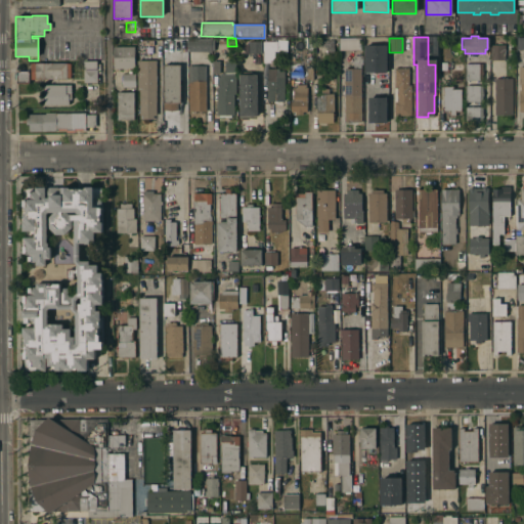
[(523,50),(515,50),(515,38),(523,38),(523,50)]
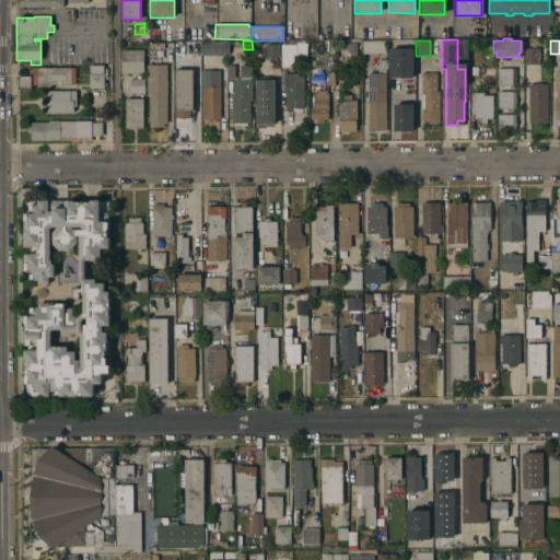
[(200,42),(224,42),(224,56),(203,56),(203,65),(200,65),(200,42)]
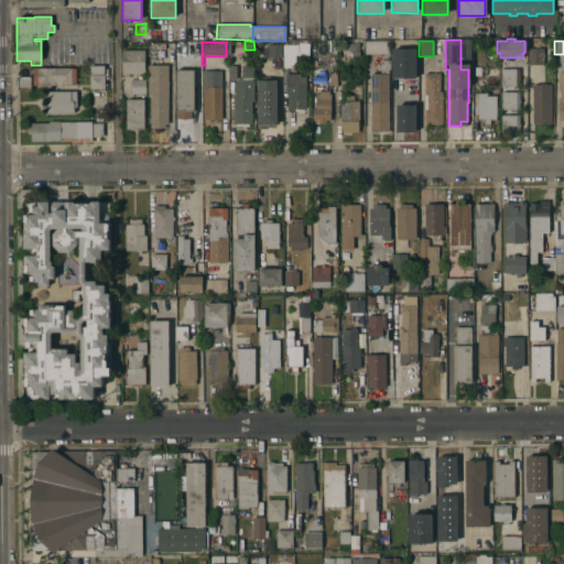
[(365,42),(386,42),(386,55),(365,55),(365,42)]
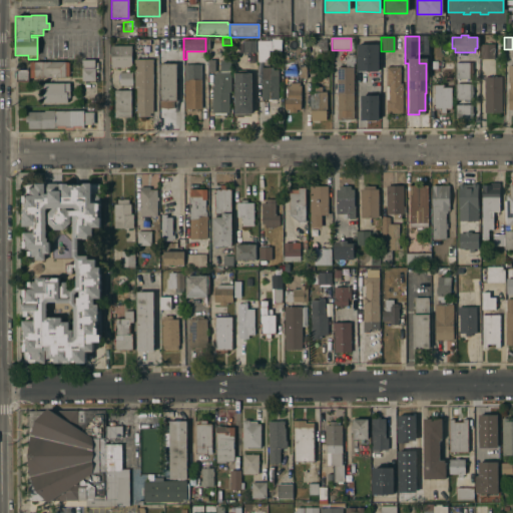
[(371,39),(371,50),(370,50),(370,55),(364,55),(364,64),(356,64),(356,38),(371,39)]
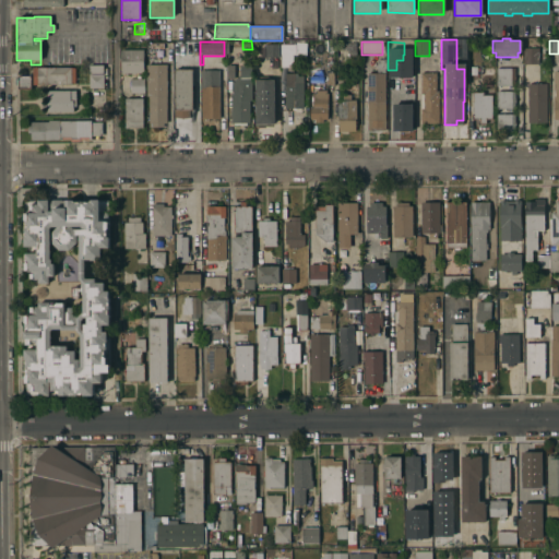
[(278,58),(264,58),(264,44),(278,44),(278,58)]
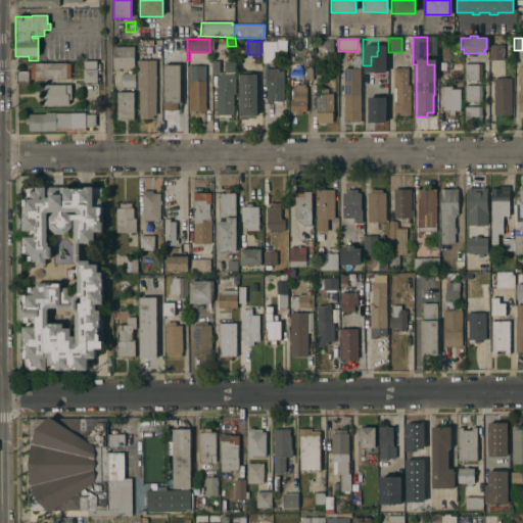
[(263,62),(263,42),(276,42),(276,53),(273,52),(273,78),(274,78),(274,72),(283,72),(283,102),(266,102),(266,80),(263,80),(263,62)]
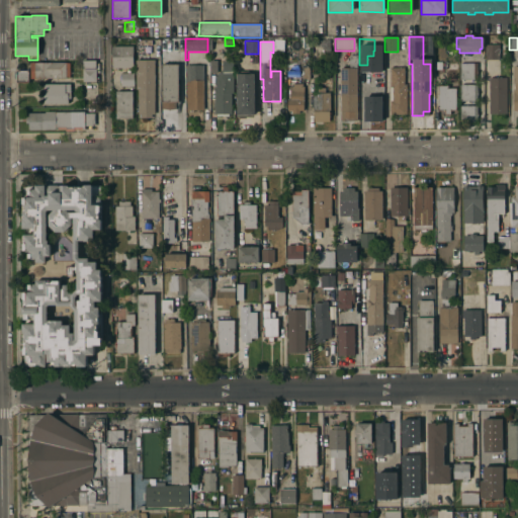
[(499,60),(484,60),(484,45),(499,45),(499,60)]
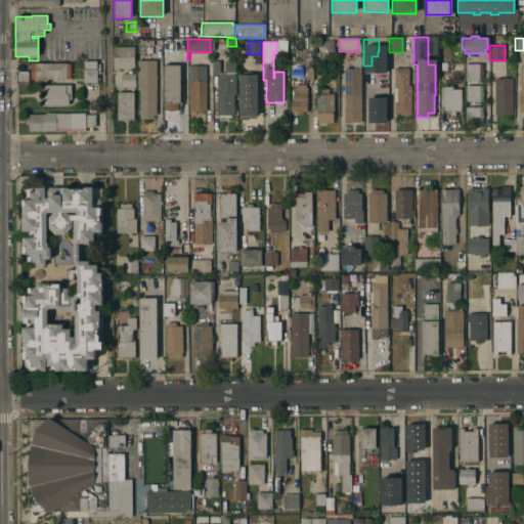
[(133,69),(126,70),(126,71),(122,71),(122,69),(117,70),(117,71),(112,71),(112,47),(133,47),(133,69)]
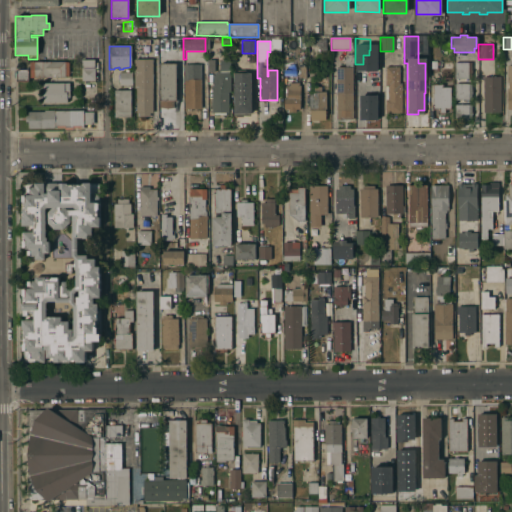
[(344,68),(343,60),(345,60),(344,55),(353,55),(353,64),(351,64),(352,120),(335,121),(335,68),(344,68)]
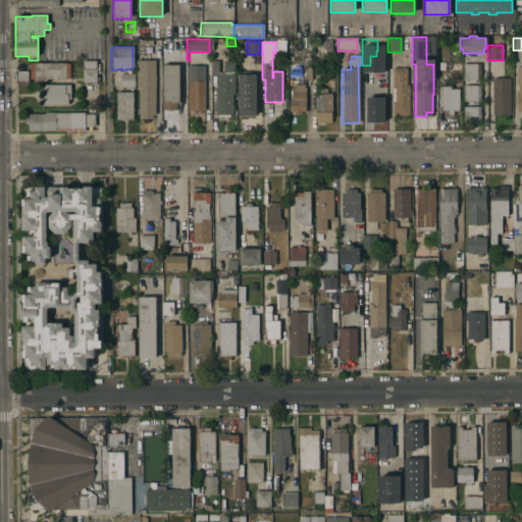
[(383,59),(383,70),(385,70),(385,77),(378,77),(378,71),(371,71),(371,60),(383,59)]
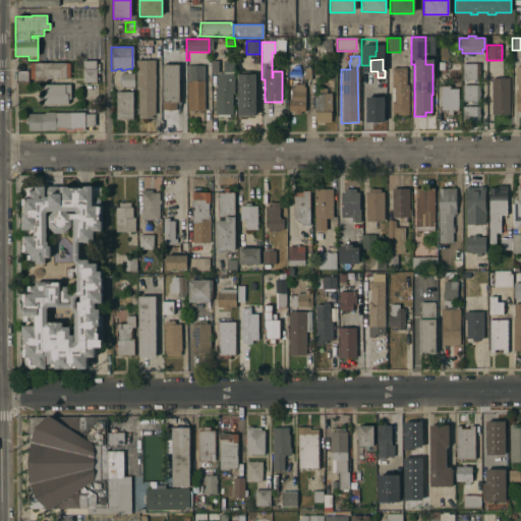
[(441,59),(447,59),(447,64),(458,64),(458,70),(441,70),(441,59)]
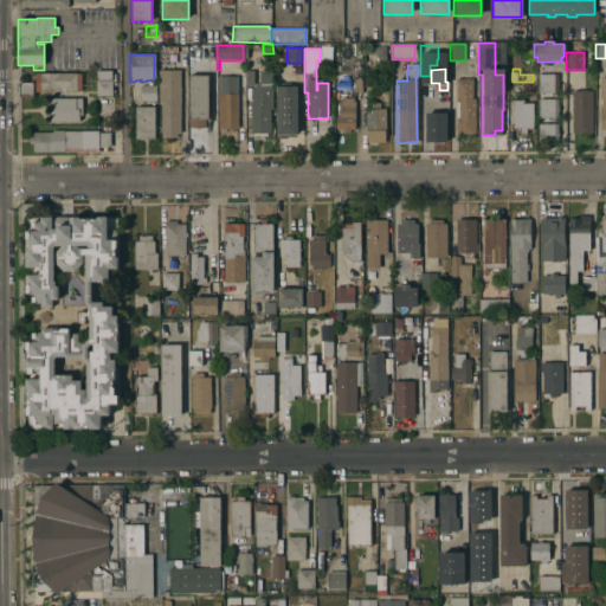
[(110,81),(96,81),(96,71),(110,71),(110,81)]
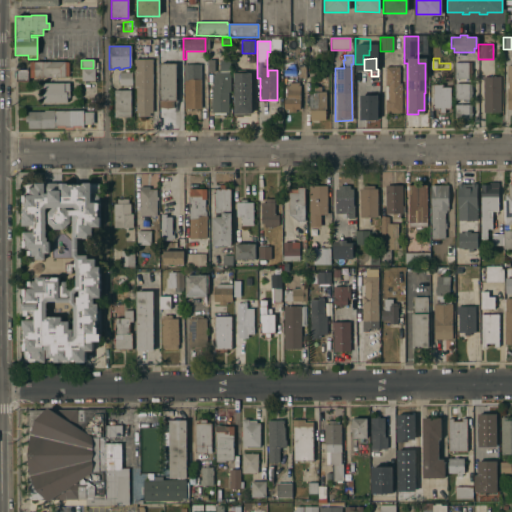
[(152,60),(152,113),(149,113),(149,117),(138,117),(138,113),(135,113),(135,89),(134,89),(134,60),(152,60)]
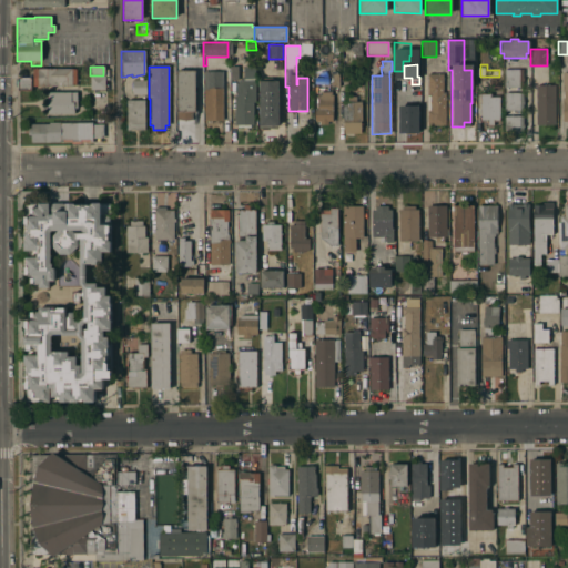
[(237,80),(242,77),(242,67),(254,67),(254,102),(252,102),(252,125),(250,125),(250,128),(236,128),(236,125),(234,125),(233,97),(235,97),(235,84),(237,80)]
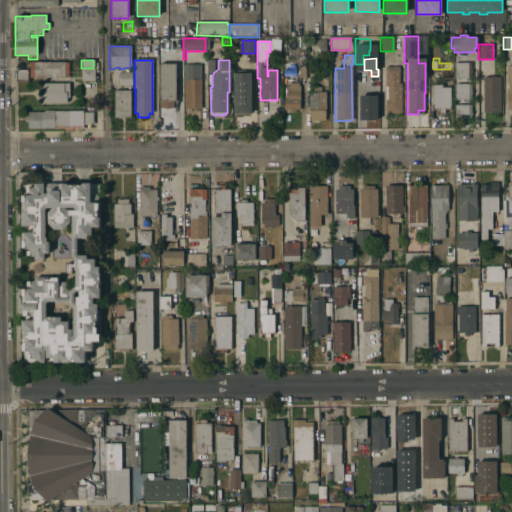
[(67,62),(67,78),(29,78),(29,62),(67,62)]
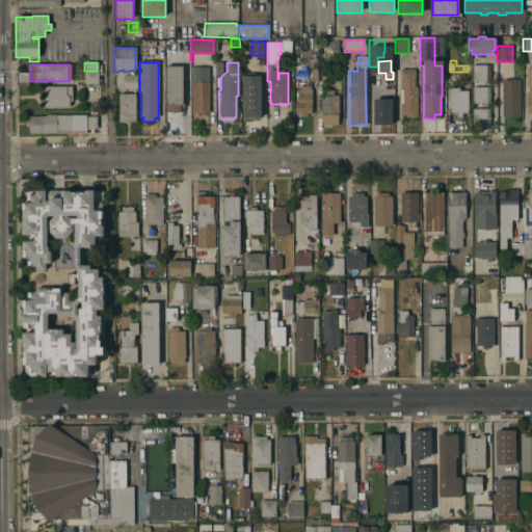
[(472,65),(488,65),(488,73),(489,73),(489,76),(488,76),(488,82),(472,82),(472,65)]
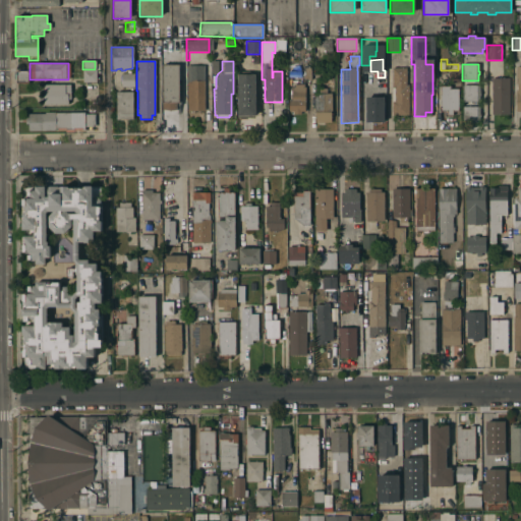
[(178,65),(179,103),(176,103),(176,110),(162,110),(162,65),(178,65)]
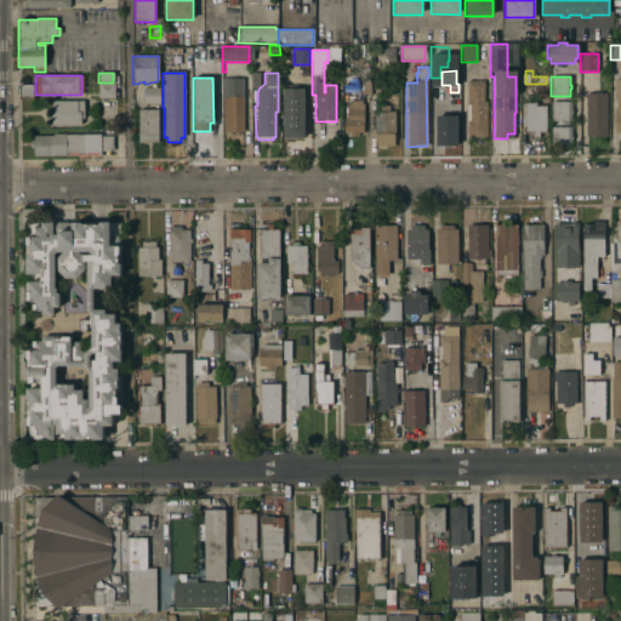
[(243,79),(243,132),(222,132),(222,79),(243,79)]
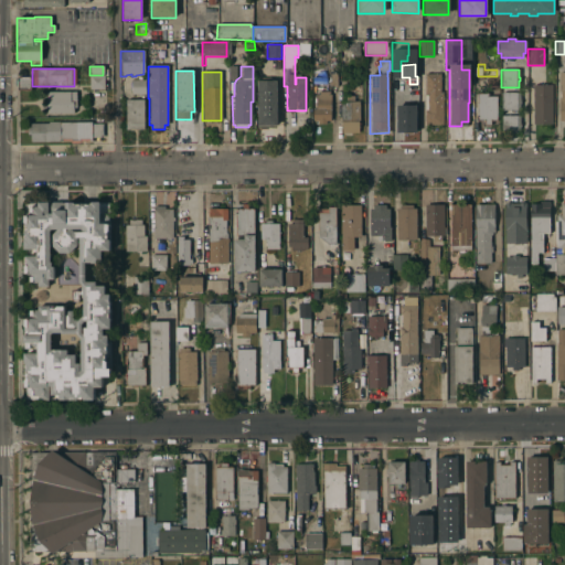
[(439,74),(439,94),(441,94),(443,126),(424,126),(424,74),(439,74)]
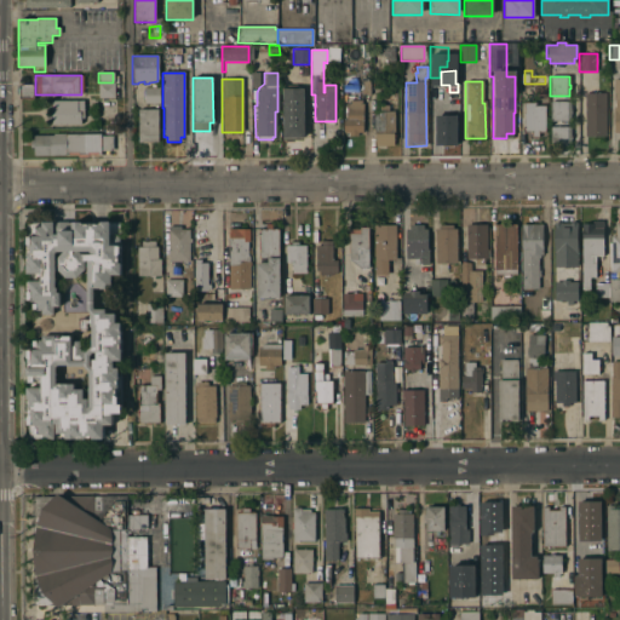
[(97,84),(114,84),(114,98),(98,98),(97,84)]
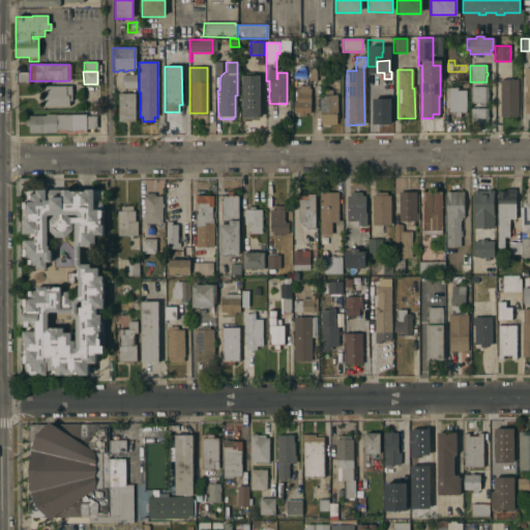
[(13,81),(13,72),(29,72),(29,85),(18,85),(18,81),(13,81)]
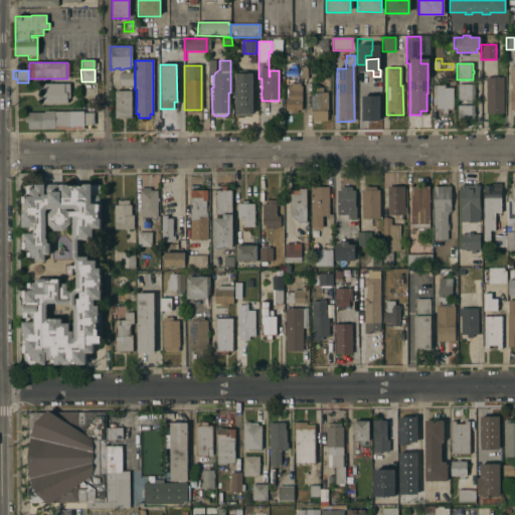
[(247,115),(247,116),(235,116),(234,70),(246,70),(246,73),(251,73),(252,87),(252,114),(247,115)]
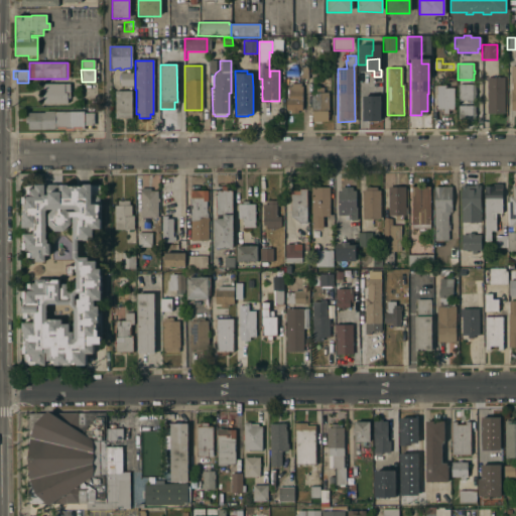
[(132,87),(119,87),(119,74),(132,74),(132,87)]
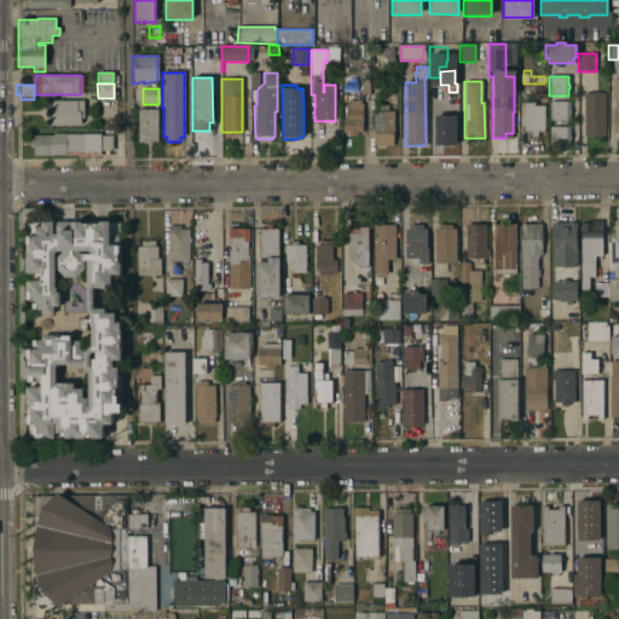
[(377,90),(394,90),(394,96),(392,96),(392,99),(377,100),(377,90)]
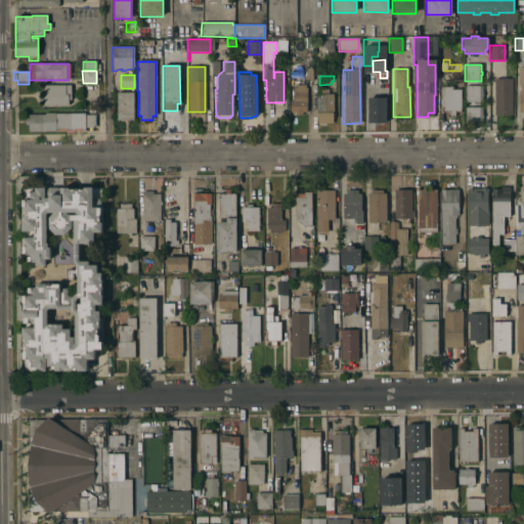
[(511,116),(493,116),(493,79),(511,79),(511,116)]
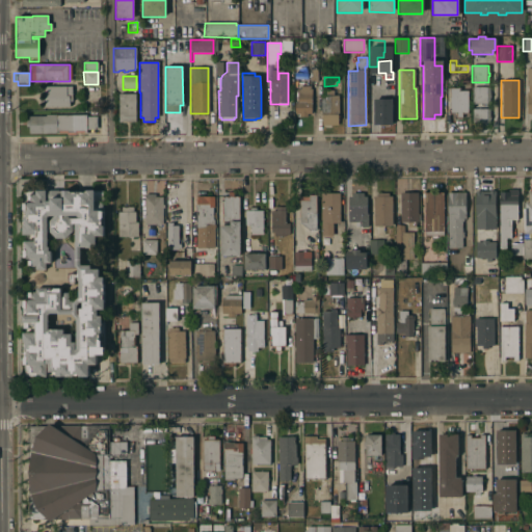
[(299,89),(299,86),(310,86),(310,89),(311,89),(311,114),(306,114),(306,117),(298,117),(298,113),(294,113),(294,102),(296,102),(296,89),(299,89)]
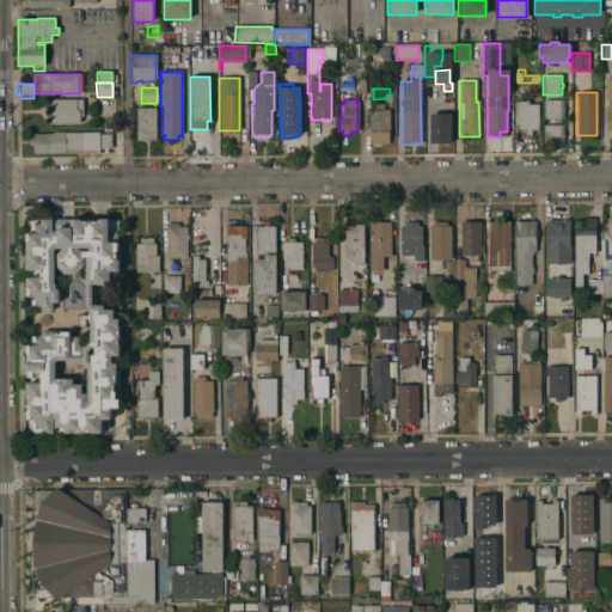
[(81,117),(79,117),(79,123),(50,123),(50,121),(46,121),(46,114),(49,114),(49,110),(46,110),(46,103),(49,103),(49,101),(81,101),(81,117)]
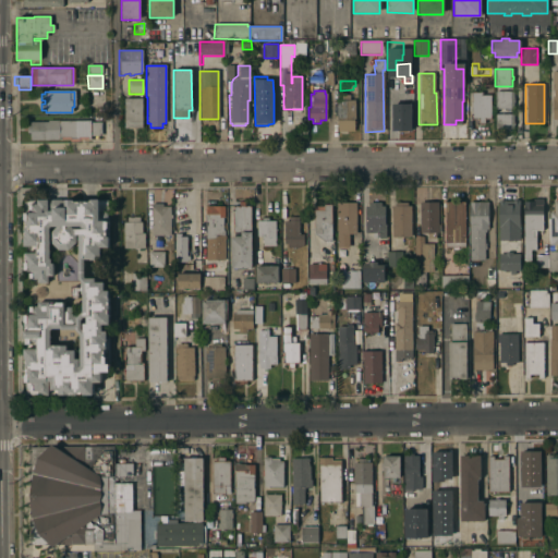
[(495,92),(512,92),(512,99),(513,99),(513,102),(512,102),(512,109),(495,109),(495,92)]
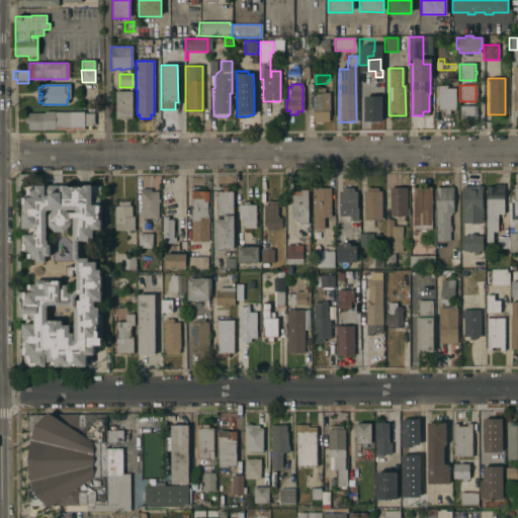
[(314,93),(314,88),(315,88),(315,86),(320,86),(320,88),(324,88),(324,93),(329,93),(329,122),(312,122),(312,93),(314,93)]
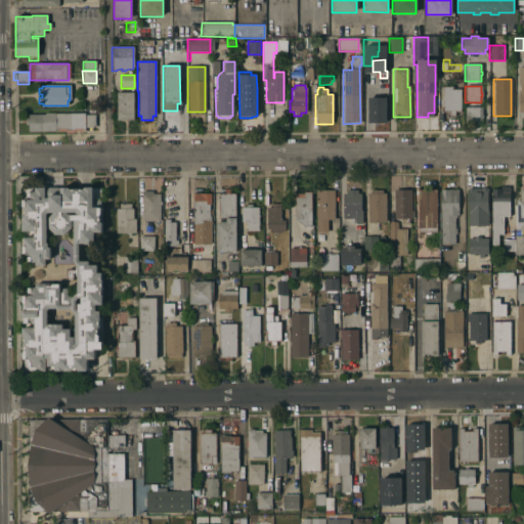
[(449,87),(449,90),(460,90),(460,113),(454,113),(454,117),(449,116),(449,113),(442,113),(442,87),(449,87)]
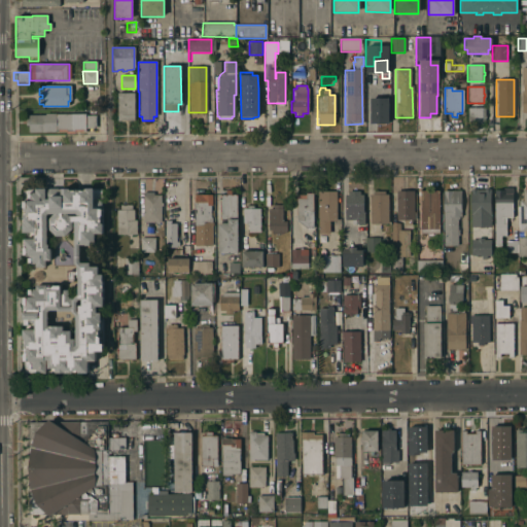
[(369,95),(370,95),(370,89),(386,89),(386,96),(387,96),(387,114),(383,115),(383,118),(374,118),(374,114),(369,114),(369,95)]
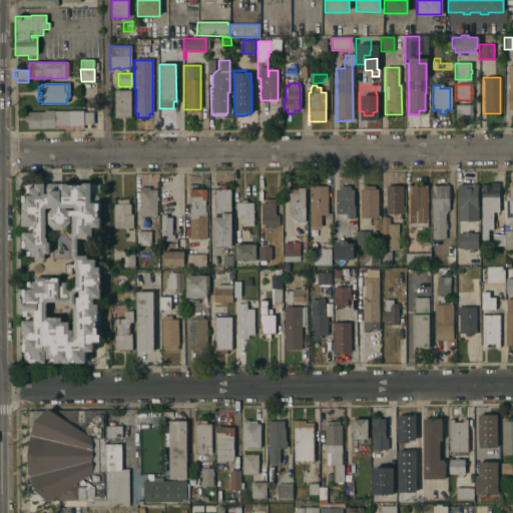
[(130,90),(130,118),(113,117),(113,90),(130,90)]
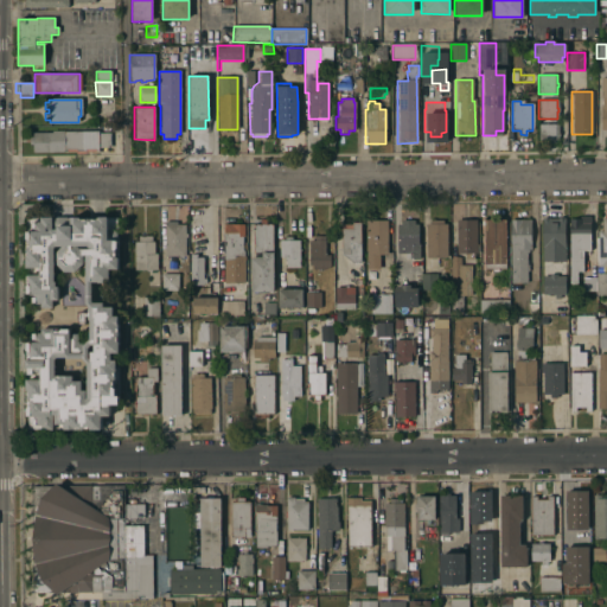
[(557,125),(557,133),(558,133),(558,136),(557,136),(557,144),(538,145),(538,125),(557,125)]
